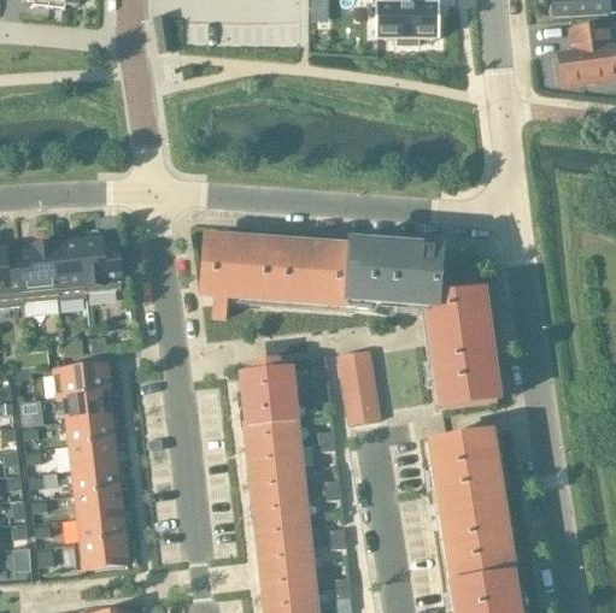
[(371,0),(371,6),(376,6),(376,39),(402,39),(402,46),(418,46),(418,40),(438,40),(438,5),(403,5),(402,0),(371,0)]
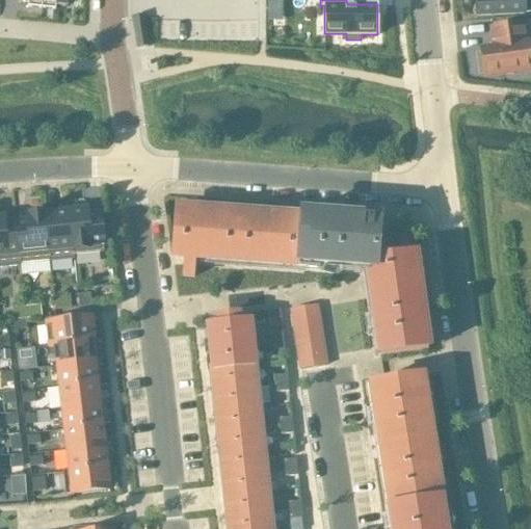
[(476,0),(477,14),(525,11),(525,9),(530,9),(530,0),(476,0)]
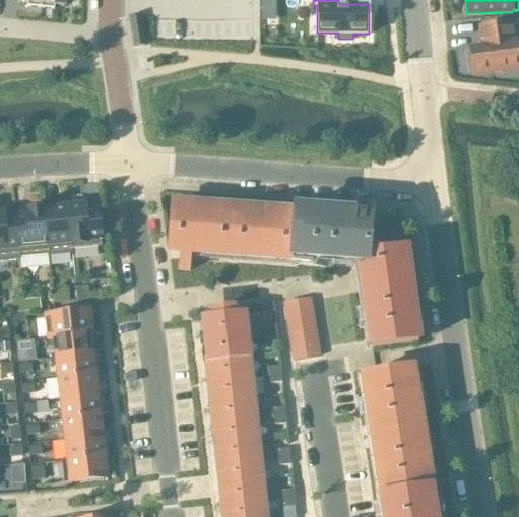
[(518,20),(479,26),(482,46),(470,48),(470,52),(467,52),(469,70),(473,69),(473,73),(518,66),(518,20)]
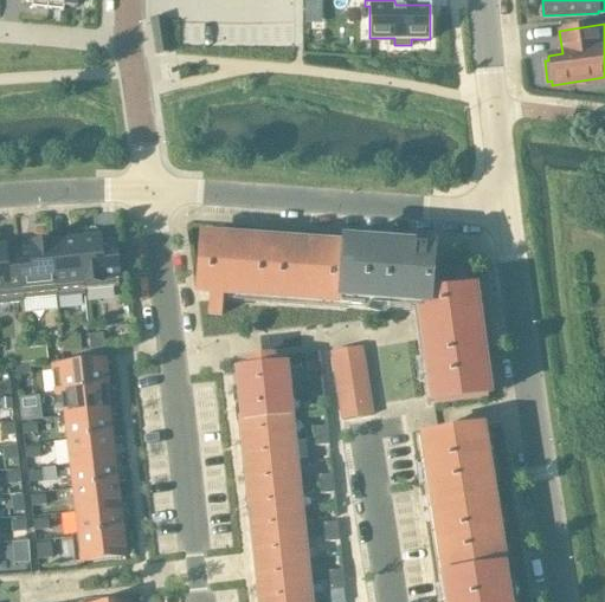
[(82,238),(78,239),(84,293),(85,293),(84,289),(118,285),(114,241),(100,243),(100,237),(95,237),(95,233),(81,235),(82,238)]
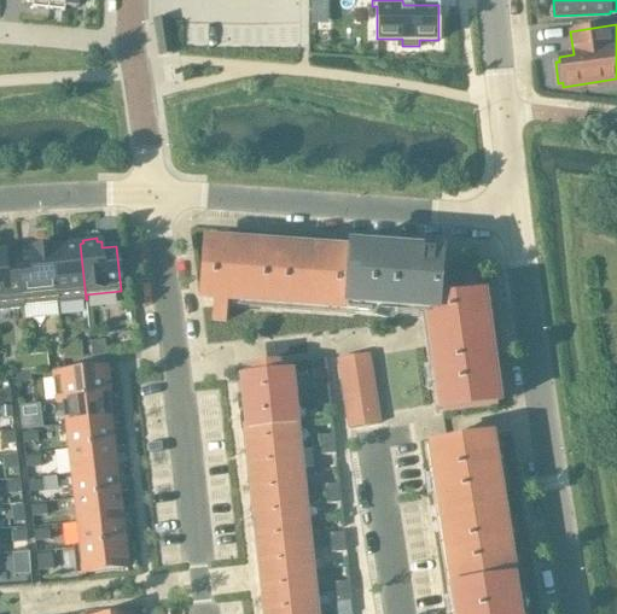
[(67,245),(53,246),(58,302),(86,299),(80,244),(77,244),(77,240),(65,241),(67,245)]
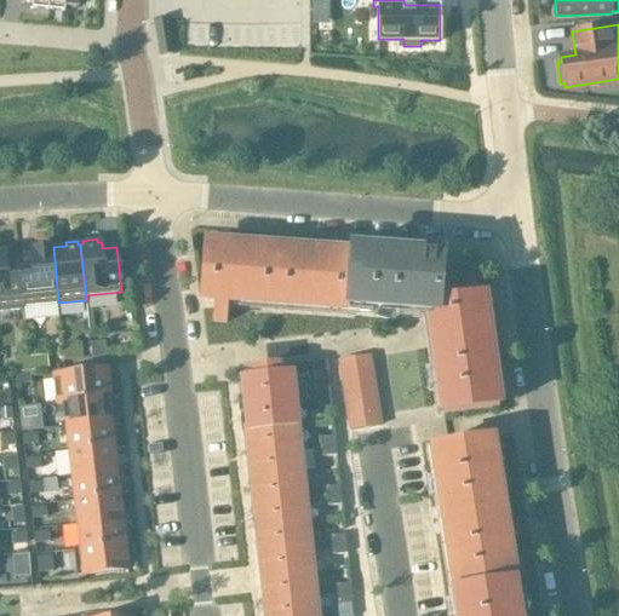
[(206,241),(201,297),(240,300),(244,245),(206,241)]
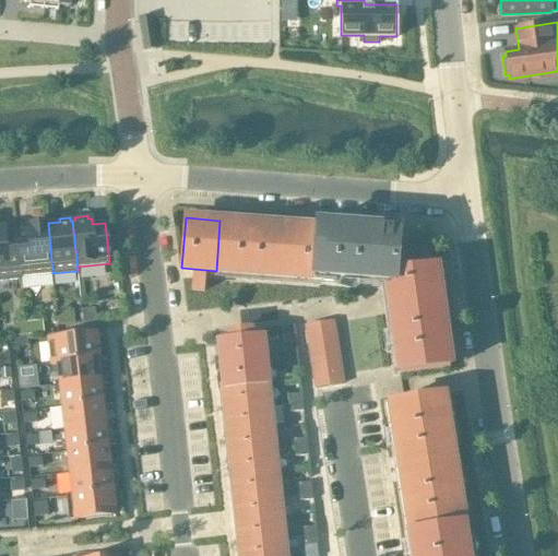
[(28,231),(16,232),(21,278),(22,278),(22,272),(51,269),(51,273),(52,273),(48,223),(45,223),(45,220),(32,222),(32,224),(28,225),(28,231)]
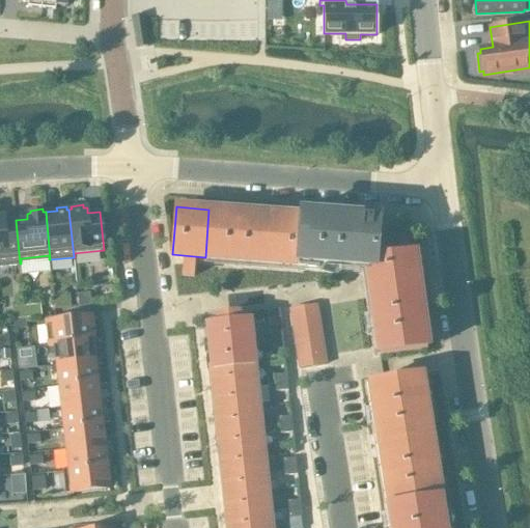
[(208,210),(205,257),(235,259),(240,212),(208,210)]
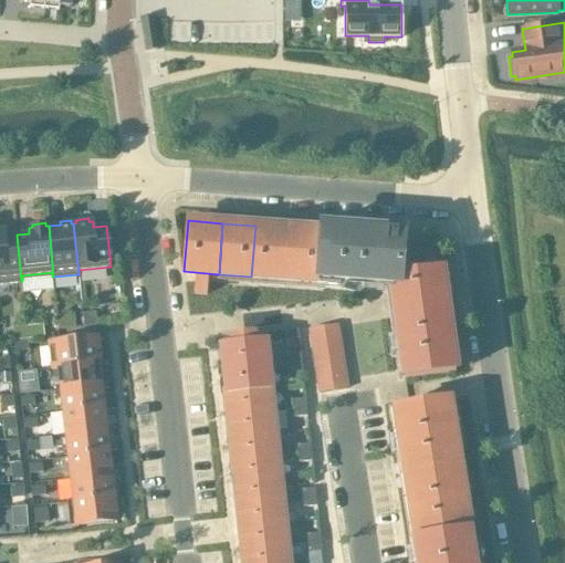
[(255,226),(251,277),(284,279),(289,228),(255,226)]
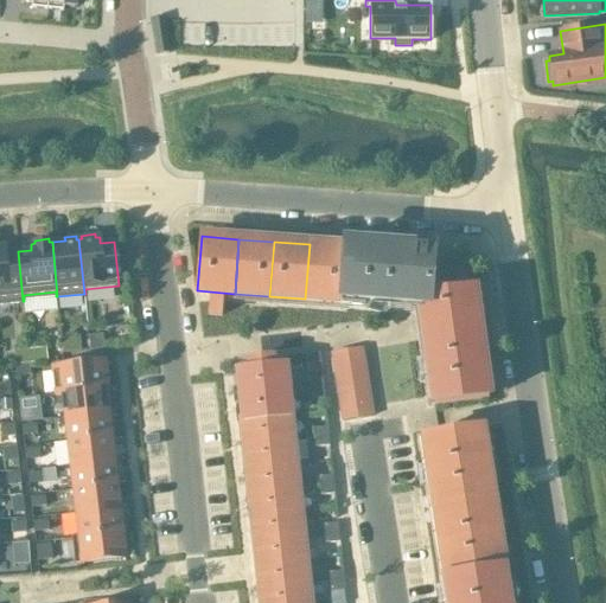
[(0,302),(23,301),(18,251),(5,252),(5,247),(0,247),(0,243),(0,302)]
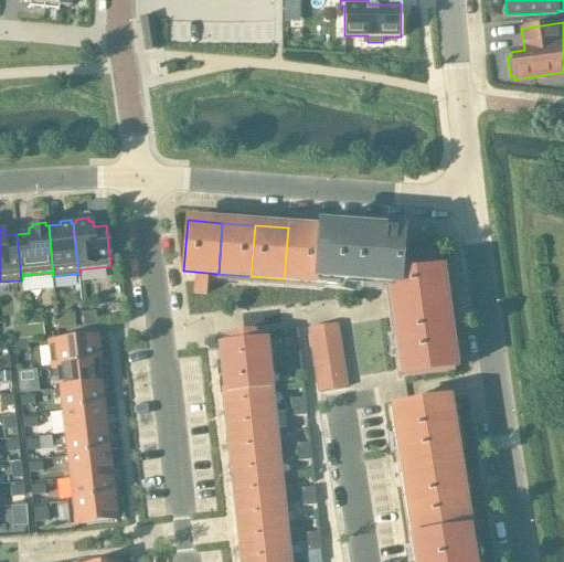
[(288,228),(284,278),(317,281),(321,228),(320,228),(319,230),(288,228)]
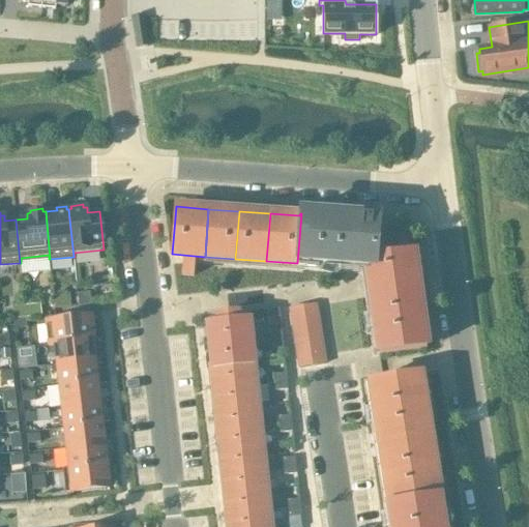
[(301,213),(297,263),(298,263),(299,261),(328,263),(332,215),(301,213)]
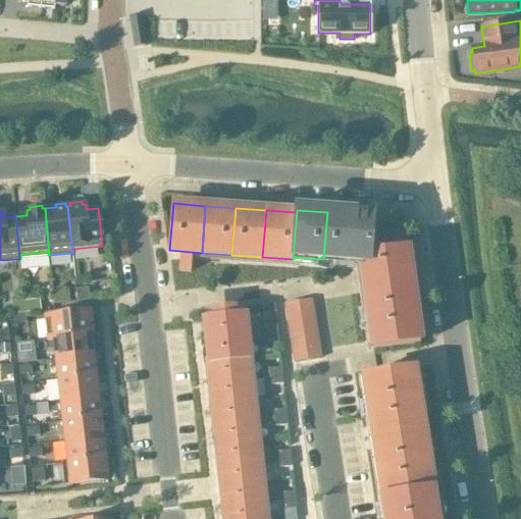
[(327,212),(323,259),(354,261),(358,214),(327,212)]
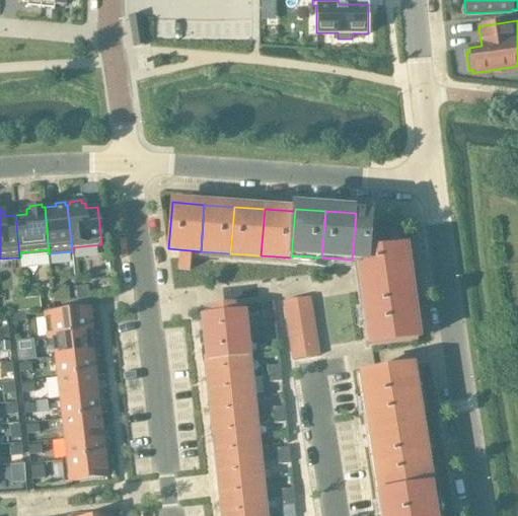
[(356,213),(352,260),(359,261),(358,253),(369,251),(372,214),(356,213)]
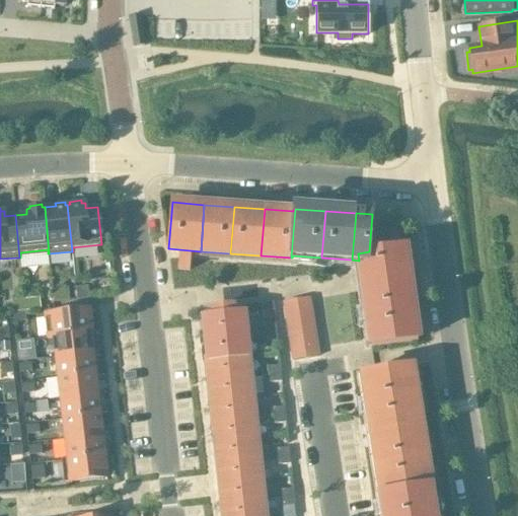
[(369,251),(358,253),(359,261),(363,285),(409,279),(404,246),(369,251)]
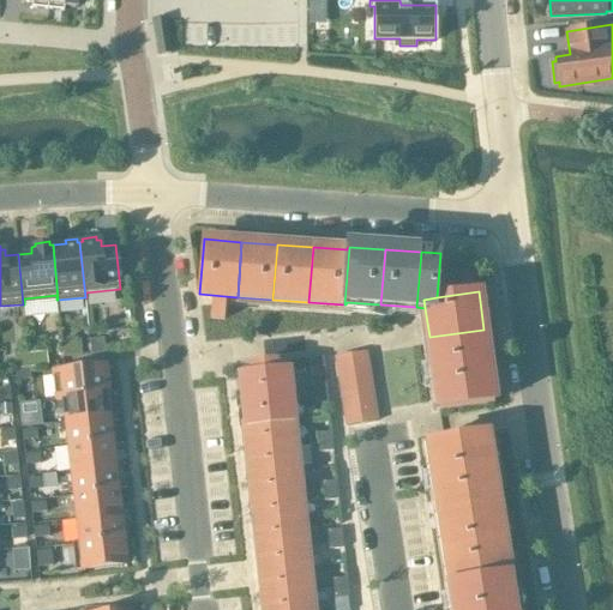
[(484,330),(430,337),(434,373),(488,364),(484,330)]
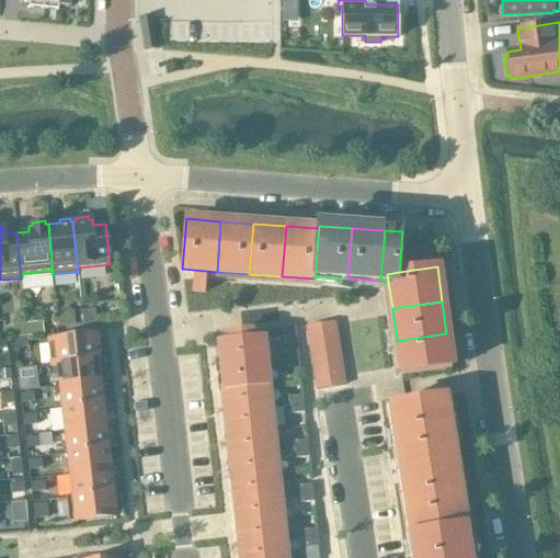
[(95,308),(82,309),(83,322),(96,320),(95,308)]
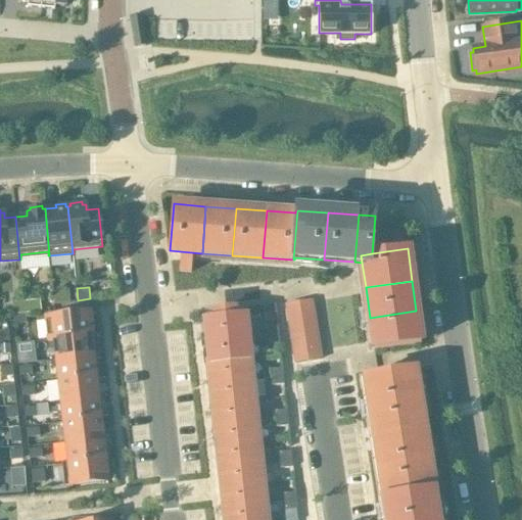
[(68,289),(53,291),(54,303),(70,301),(68,289)]
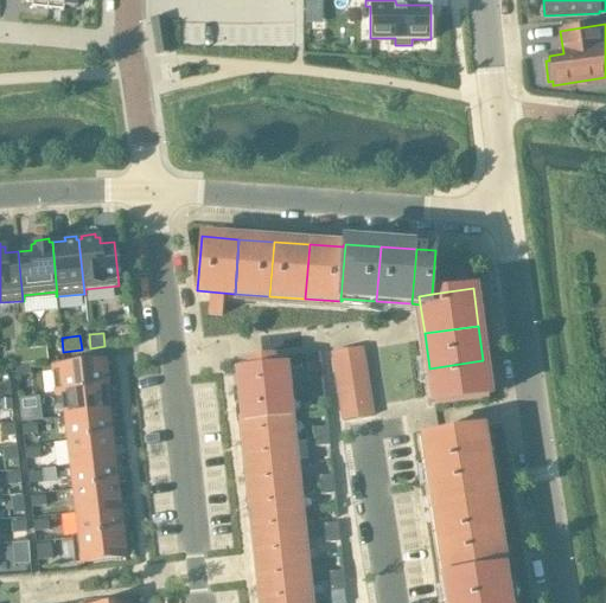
[(46,346),(30,347),(32,361),(49,360),(46,346)]
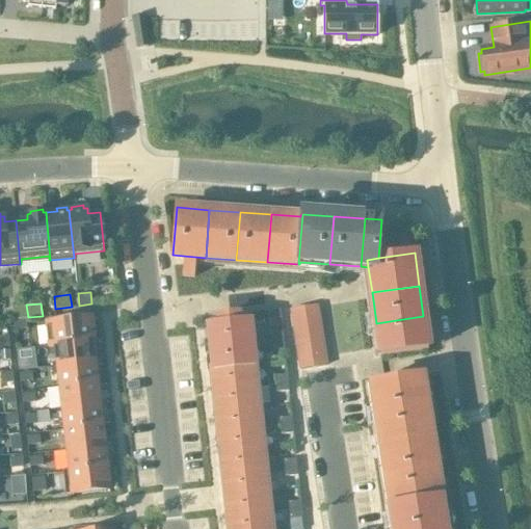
[(317,303),(292,308),(301,368),(326,364),(317,303)]
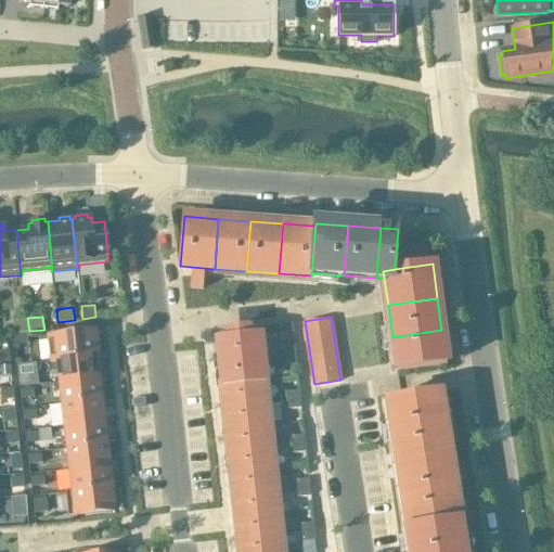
[(27,318),(13,319),(14,332),(15,332),(27,331),(29,331),(27,318)]
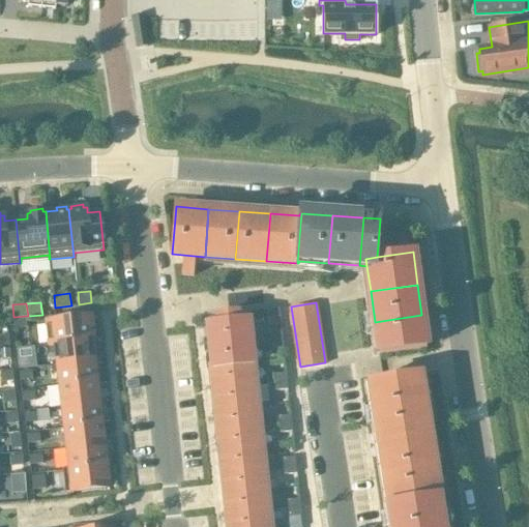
[(280,306),(267,308),(268,316),(281,315),(280,306)]
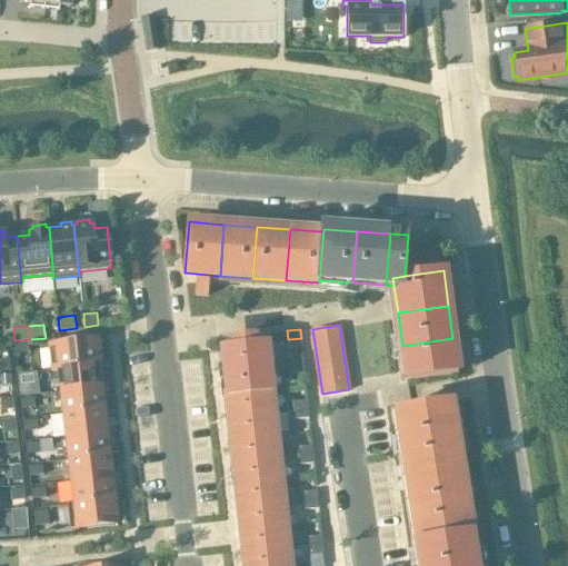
[(236,345),(225,346),(229,391),(228,391),(246,565),(289,565),(266,341),(255,343),(253,335),(235,336),(236,345)]
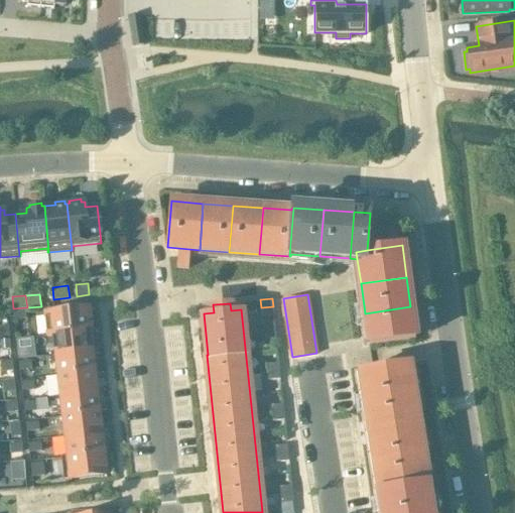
[(90,306),(44,312),(47,333),(51,332),(90,328),(90,330),(92,330),(90,306)]
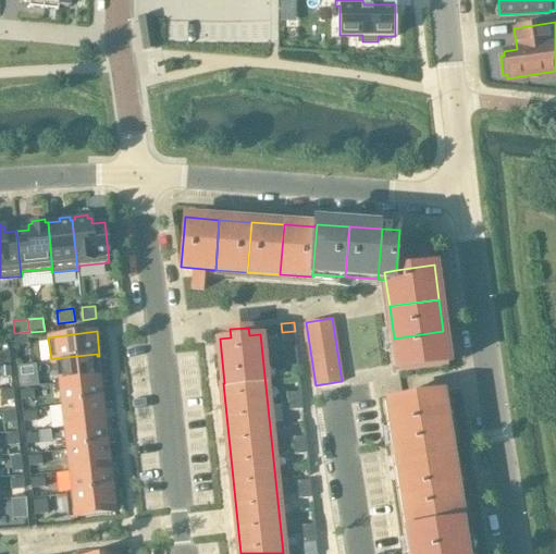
[(443,331),(394,339),(398,372),(448,365),(443,331)]
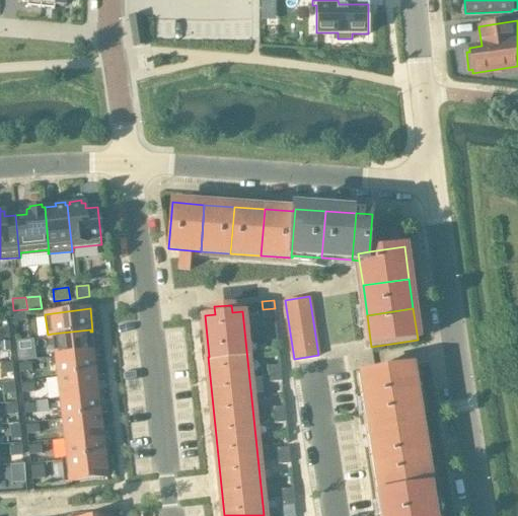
[(25,309),(14,310),(15,320),(26,319),(25,309)]
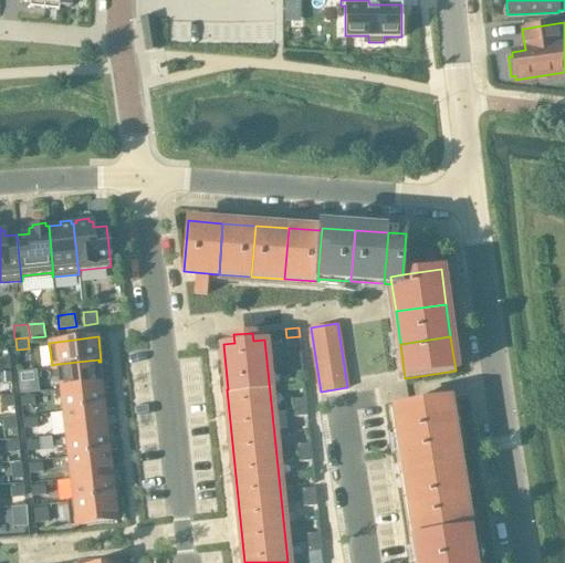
[(301,352),(288,353),(289,362),(302,361),(301,352)]
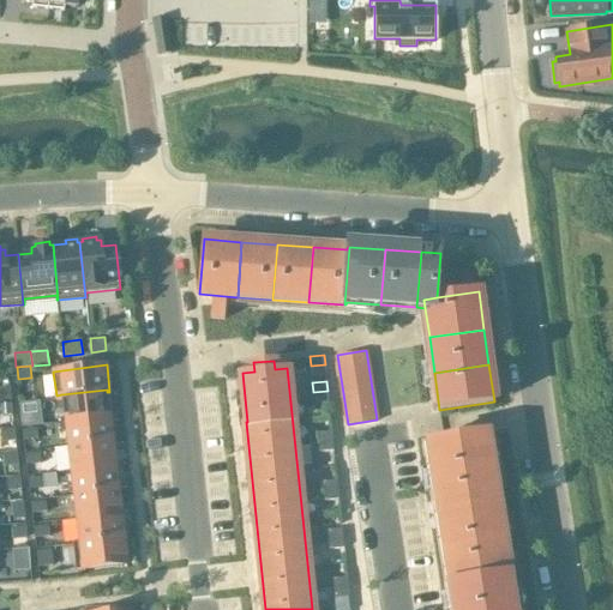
[(10,382),(0,382),(0,398),(11,397),(10,382)]
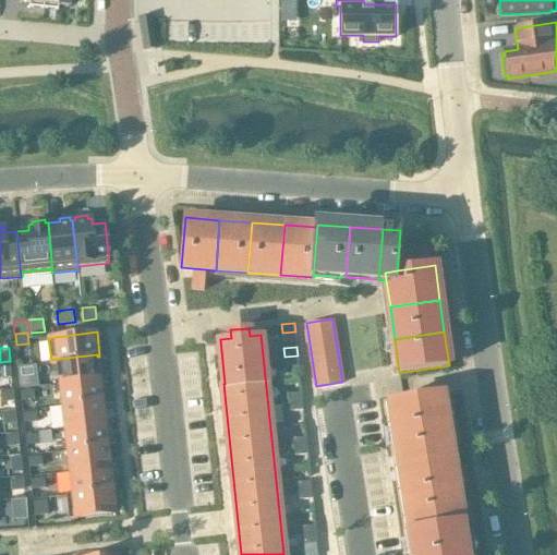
[(97,354),(56,359),(58,382),(99,376),(97,357),(97,354)]
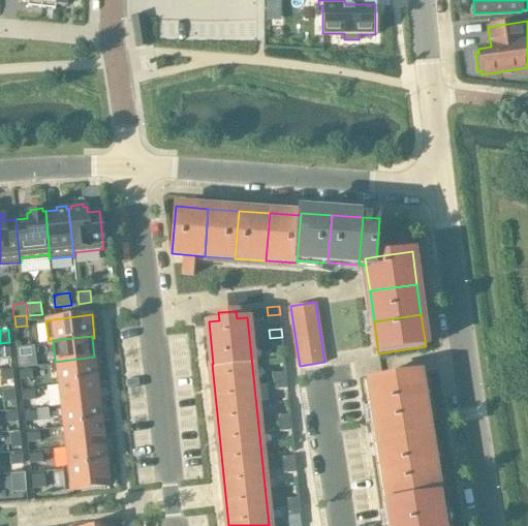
[(282,337),(270,338),(271,346),(283,345),(282,337)]
